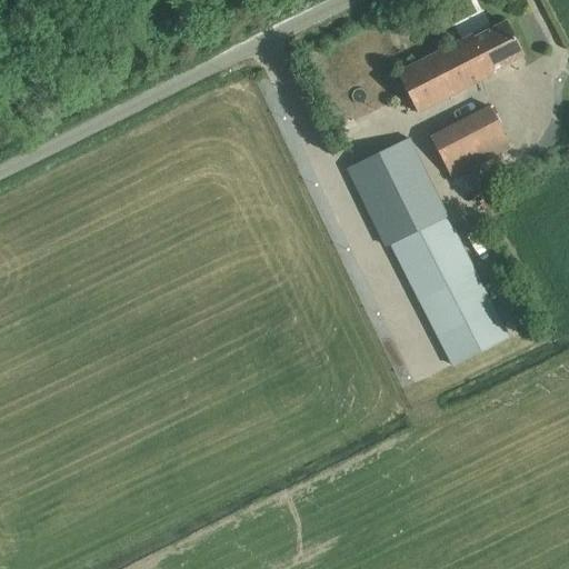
[(472,36),(461,40),(482,80),(492,75),(491,72),(522,56),(506,22),(473,38),(472,36)]
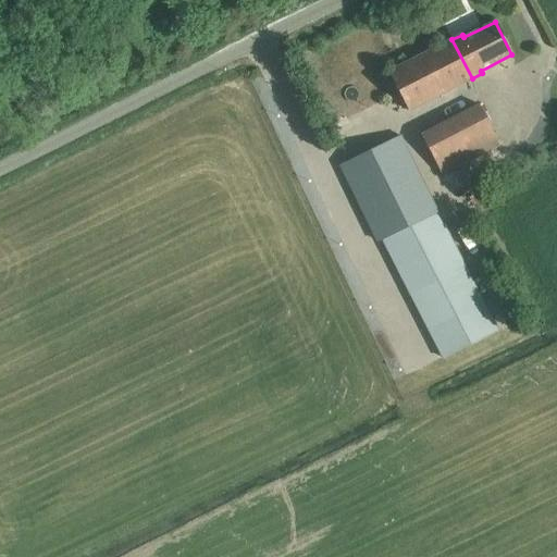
[(472,78),(452,39),(388,72),(408,111),(472,78)]
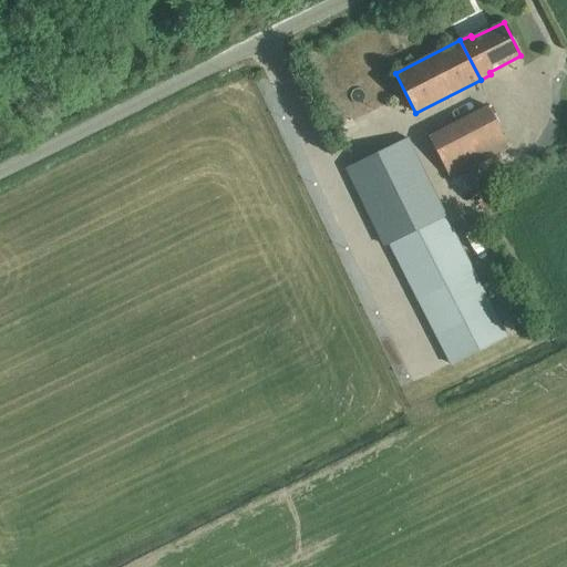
[(487,106),(428,136),(449,178),(508,148),(487,106)]
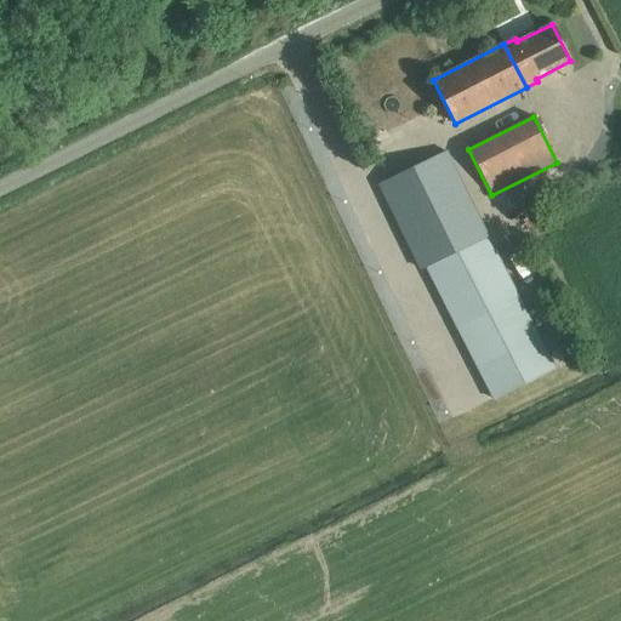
[(417,269),(425,267),(485,237),(444,152),(376,184),(417,269)]
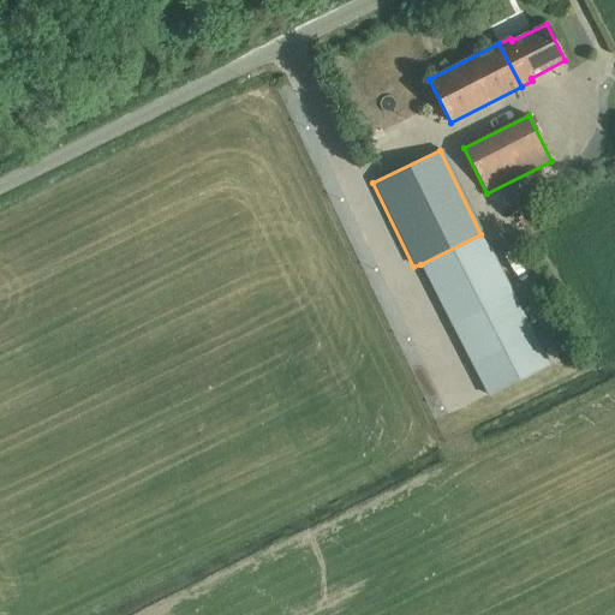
[(481,234),(421,264),(488,396),(548,366),(481,234)]
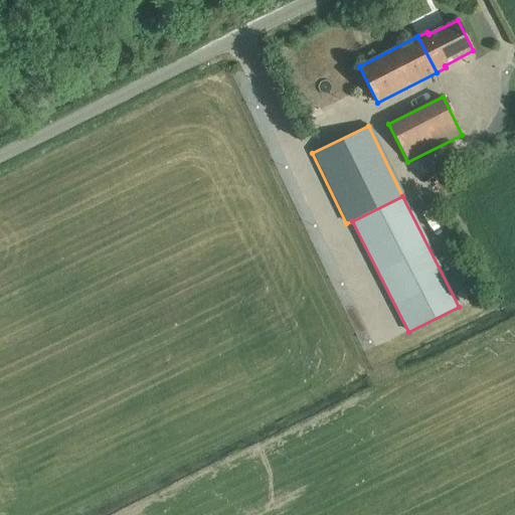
All buildings are outlined.
